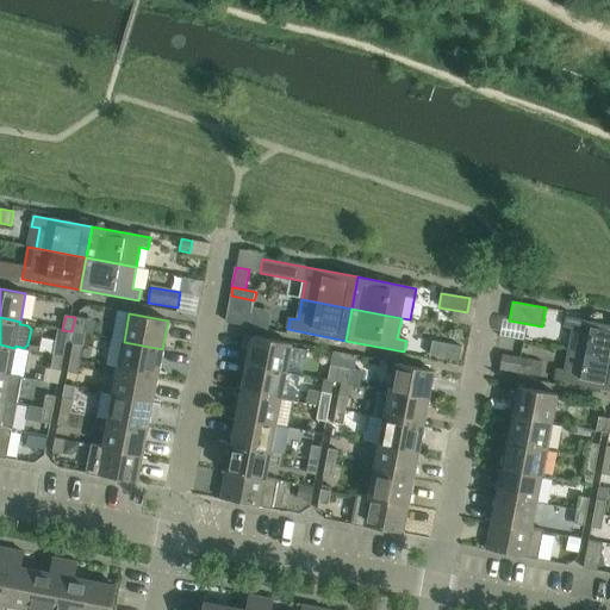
[(75,317),(72,331),(81,334),(85,319),(75,317)]
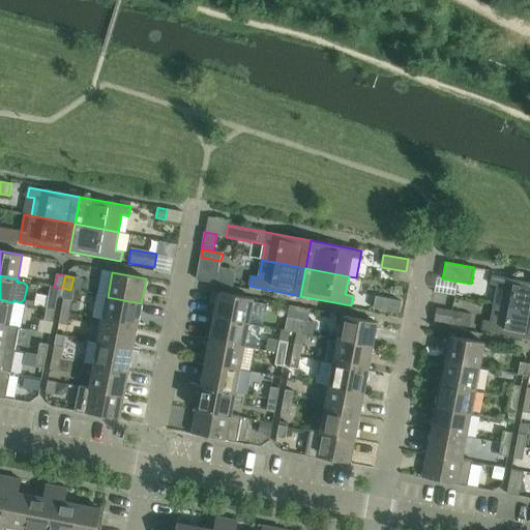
[(529,282),(493,275),(491,285),(498,287),(495,304),(529,311),(529,282)]
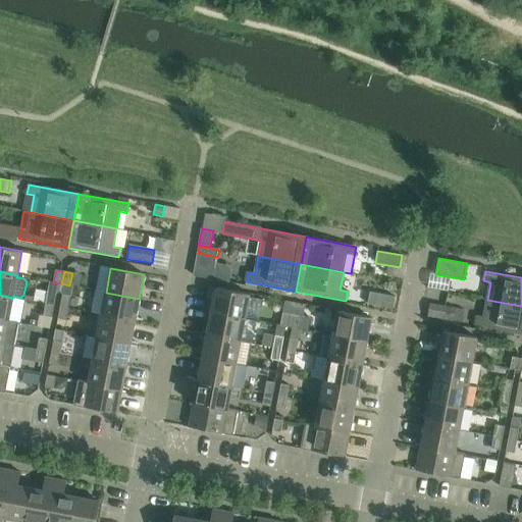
[(216,289),(211,312),(245,318),(249,295),(216,289)]
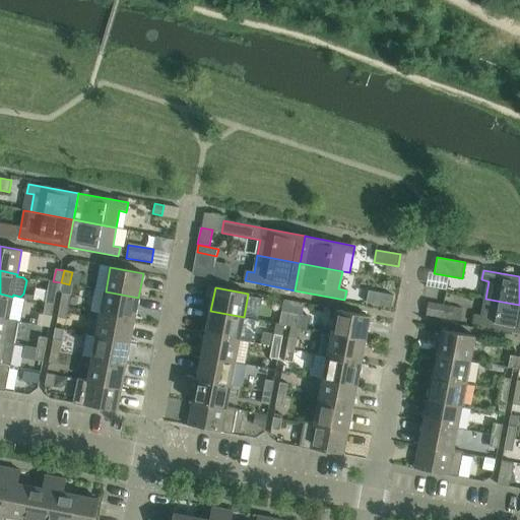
[(106,291),(95,289),(91,312),(102,314),(134,320),(138,298),(106,291)]
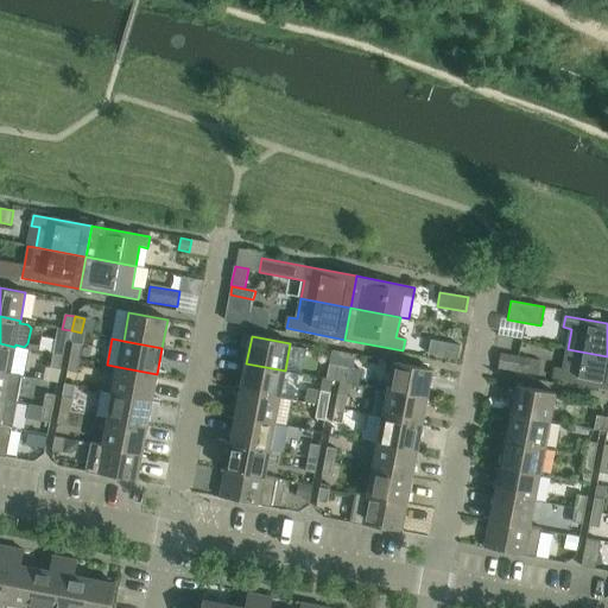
[(460,344),(430,340),(428,354),(457,360),(460,344)]
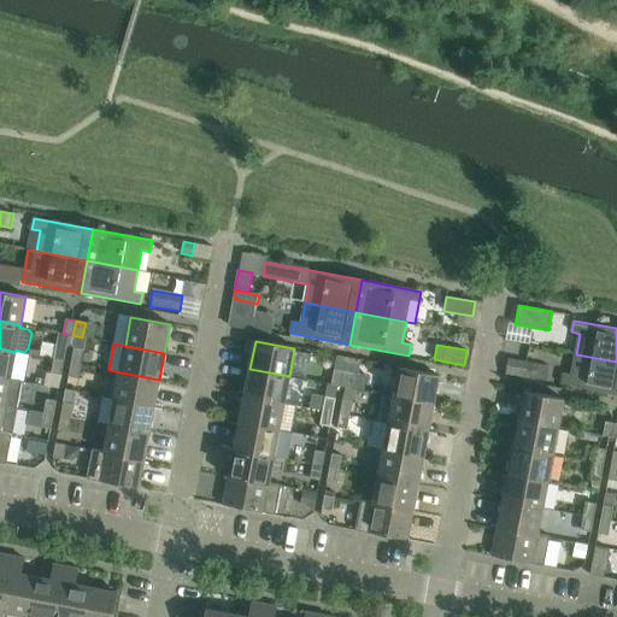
[(57,346),(54,359),(64,362),(66,347),(57,346)]
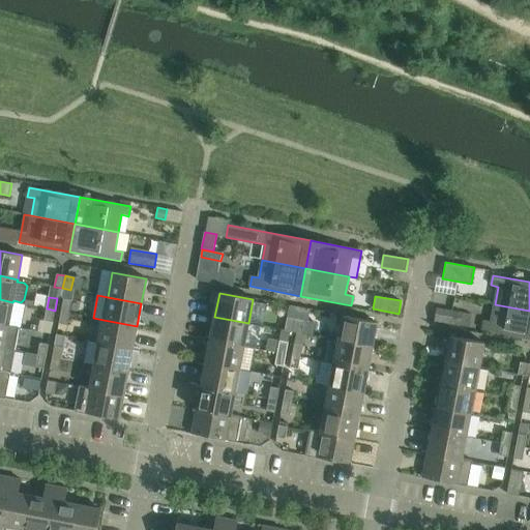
[(0,299),(0,323),(8,326),(12,302),(0,299)]
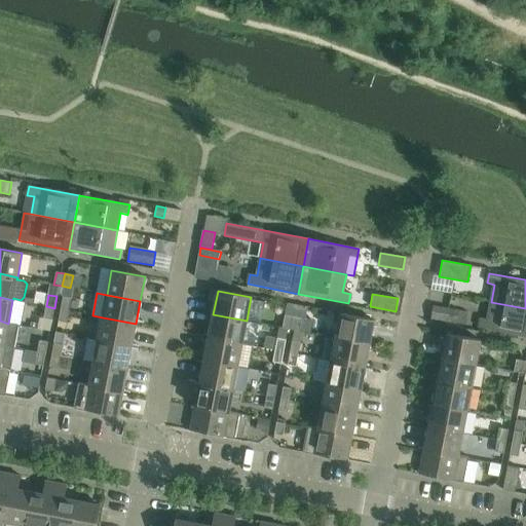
[(63,297),(61,309),(69,311),(72,299),(63,297)]
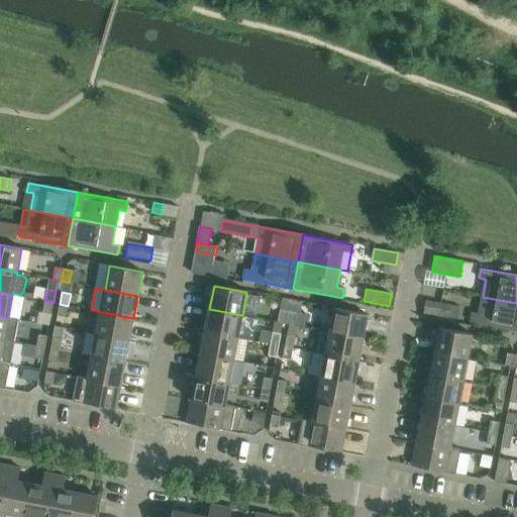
[(516,303),(483,297),(480,314),(473,313),(471,322),(516,330),(516,303)]
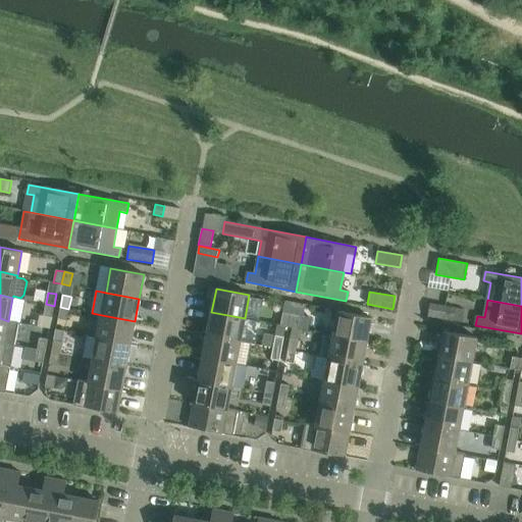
[(285,302),(283,313),(288,314),(292,315),(294,303),(285,302)]
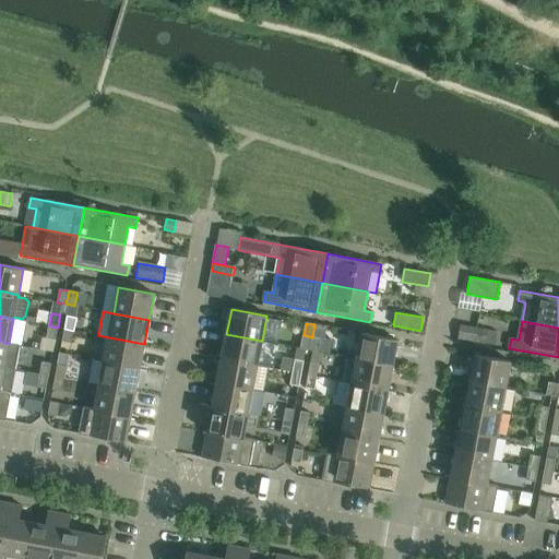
[(58,328),(49,325),(47,339),(56,340),(58,328)]
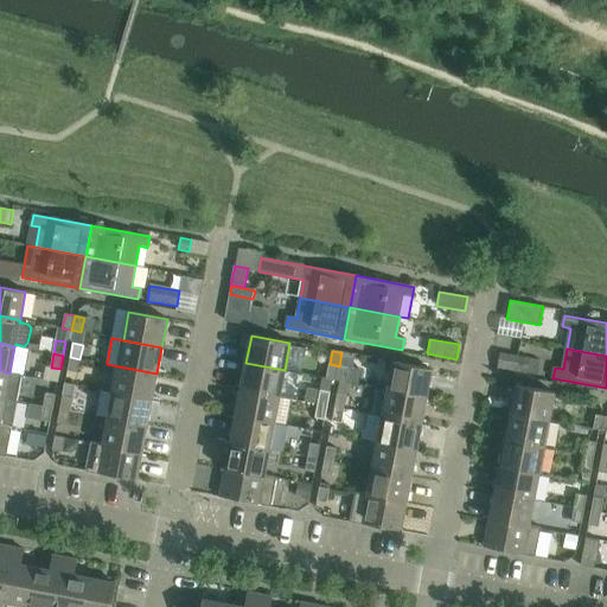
[(500,353),(497,368),(537,376),(541,360),(500,353)]
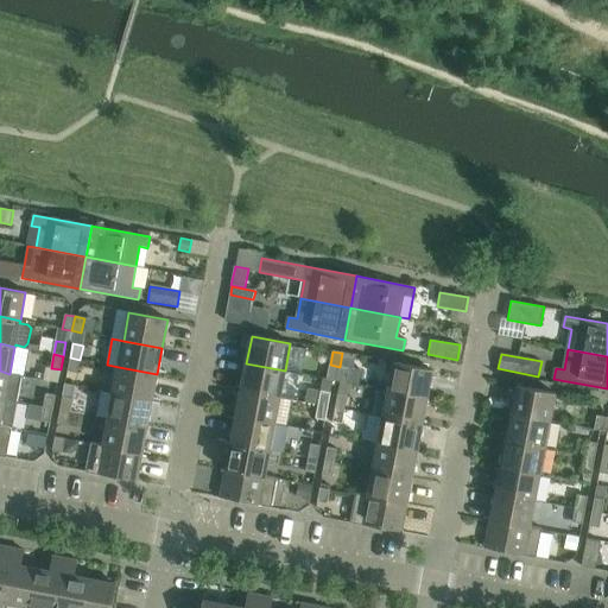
[(80,360),(70,358),(68,372),(77,373),(80,360)]
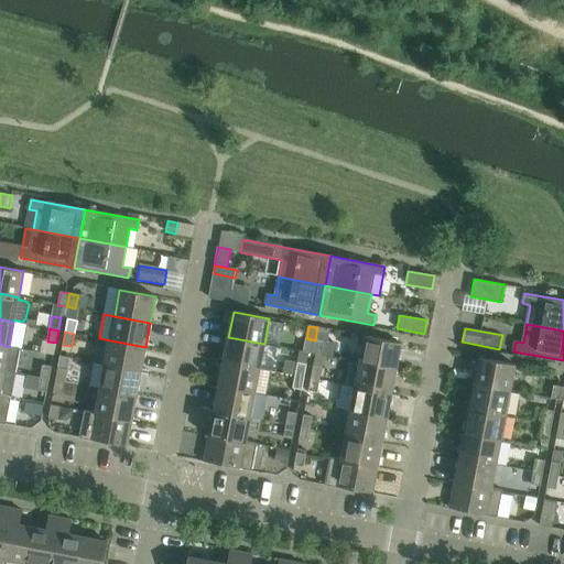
[(365,336),(360,362),(396,369),(401,344),(365,336)]
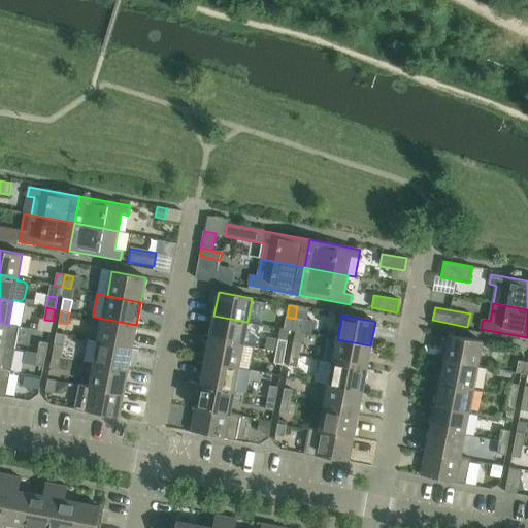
[(213,316),(209,339),(242,345),(248,322),(213,316)]
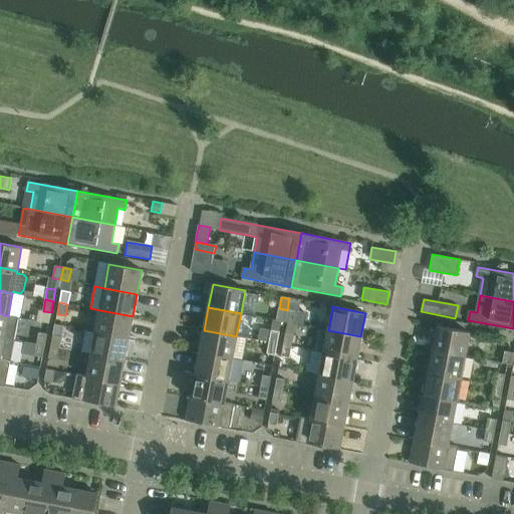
[(276,320),(284,322),(287,310),(283,309),(279,308),(276,320)]
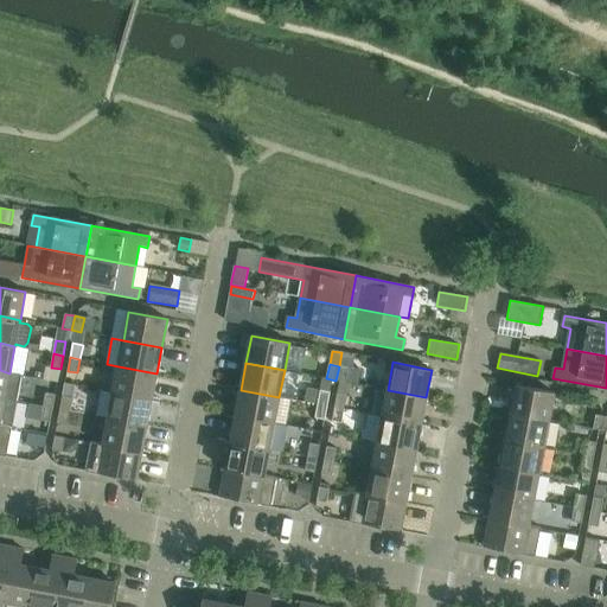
[(119,366),(113,393),(152,401),(157,374),(119,366)]
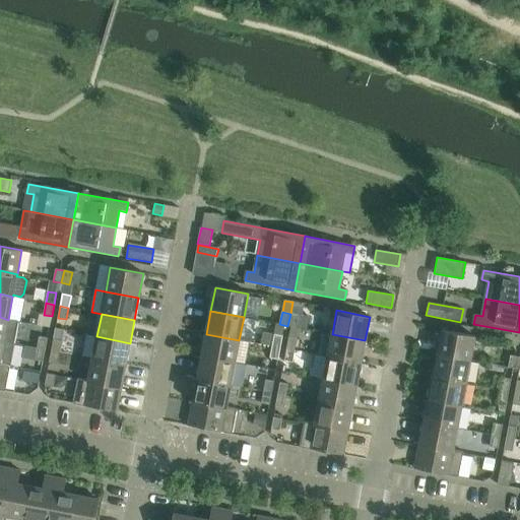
[(290,314),(287,326),(296,327),(299,315),(290,314)]
